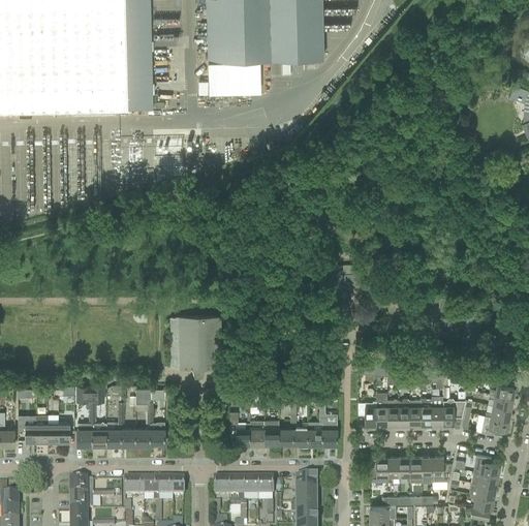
[(0,0),(0,114),(128,112),(128,111),(153,111),(150,0),(0,0)]
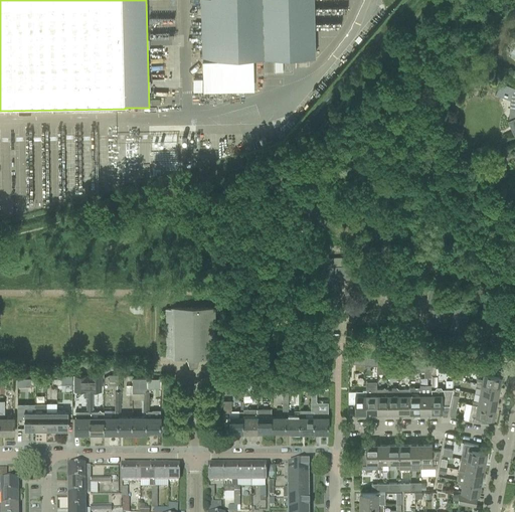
[(209,0),(201,0),(203,61),(243,60),(243,87),(253,87),(253,60),(315,59),(313,0),(209,0)]
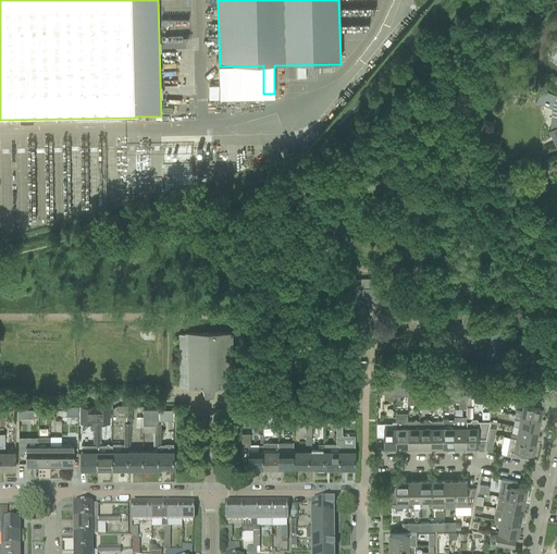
[(544,109),(544,108),(552,111),(549,133),(548,133),(556,148),(556,147),(556,98),(541,93),(535,106),(544,109)]
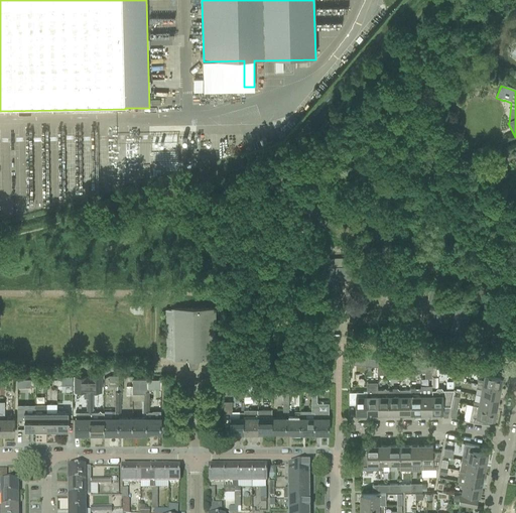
[(354,269),(327,269),(328,327),(339,327),(339,319),(338,283),(354,282),(354,269)]
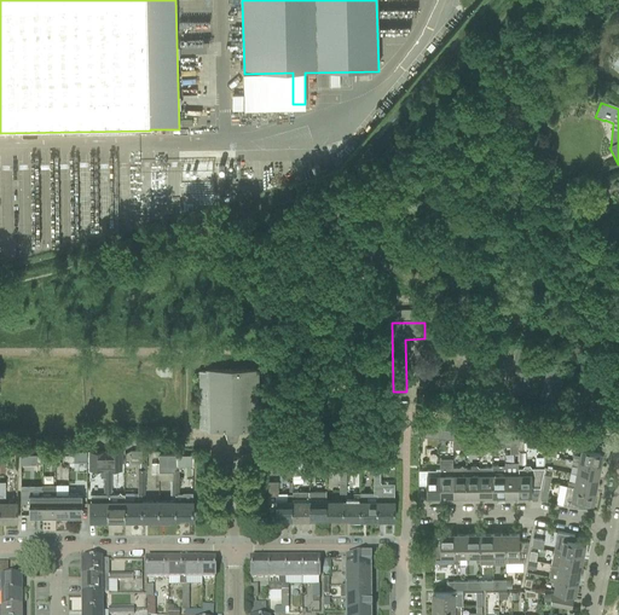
[(516,379),(514,379),(512,390),(534,395),(534,394),(541,395),(539,400),(557,404),(568,355),(550,352),(550,353),(518,346),(514,364),(525,366),(522,375),(515,372),(514,375),(516,376),(516,379)]
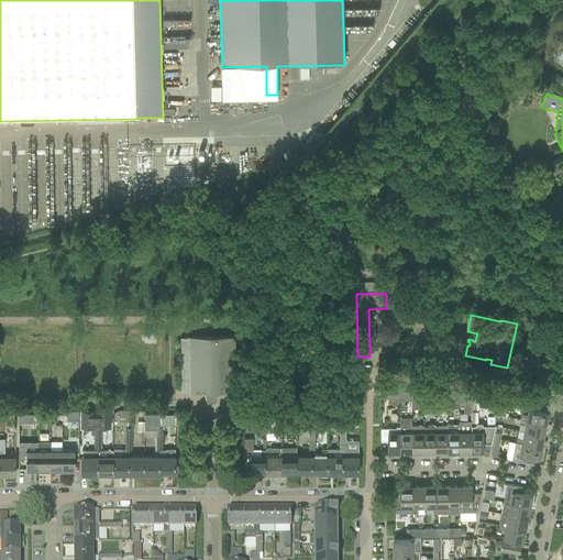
[(219,395),(234,395),(233,340),(188,340),(188,341),(181,341),(183,394),(189,394),(189,395),(203,395),(207,406),(216,406),(219,395)]
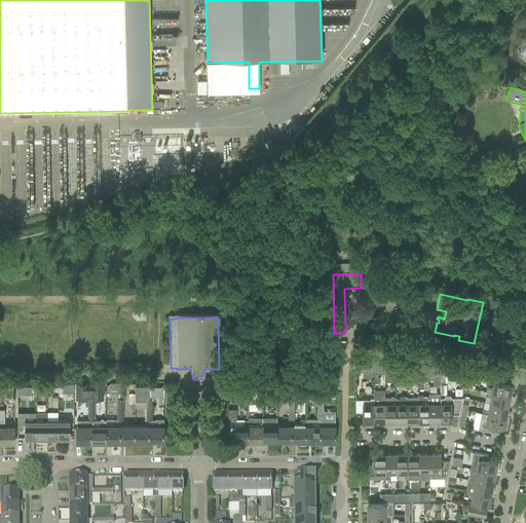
[(373,375),(373,367),(358,366),(357,367),(357,374),(373,375)]
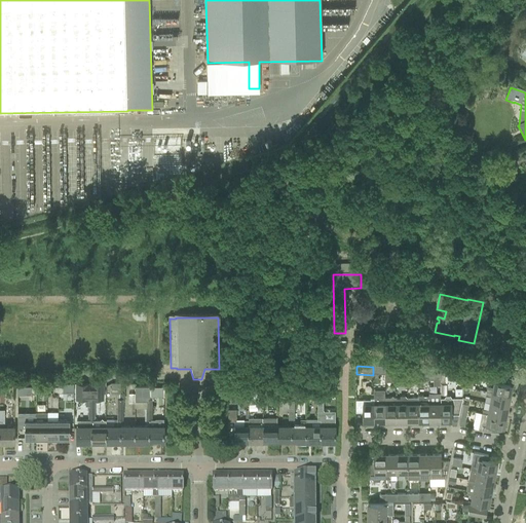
[(384,369),(373,367),(373,375),(384,377),(384,369)]
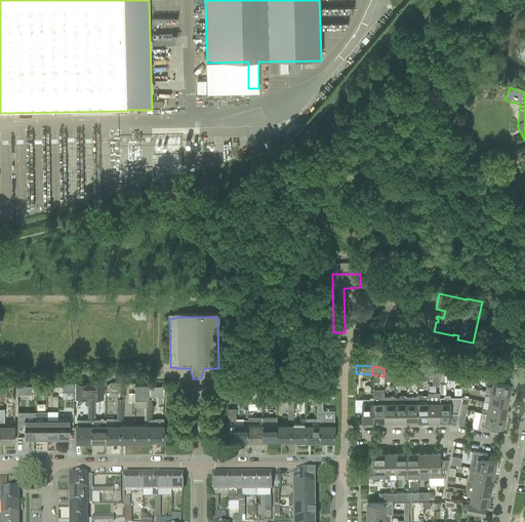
[(395,376),(395,369),(384,368),(384,376),(395,376)]
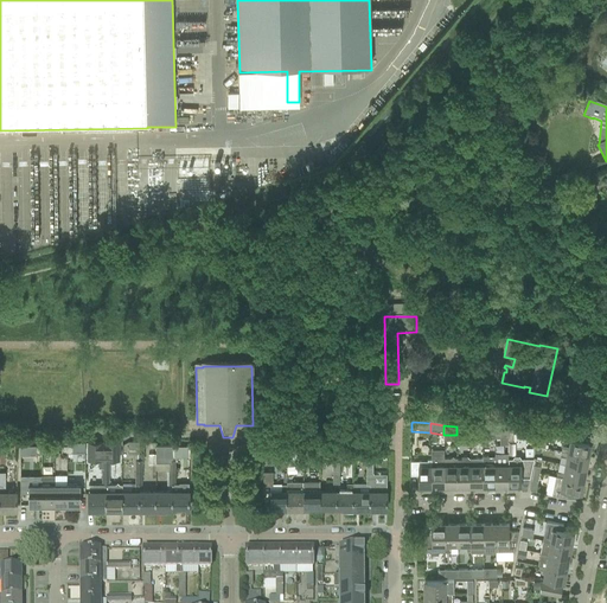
[(470,428),(457,427),(457,435),(457,436),(470,436),(470,428)]
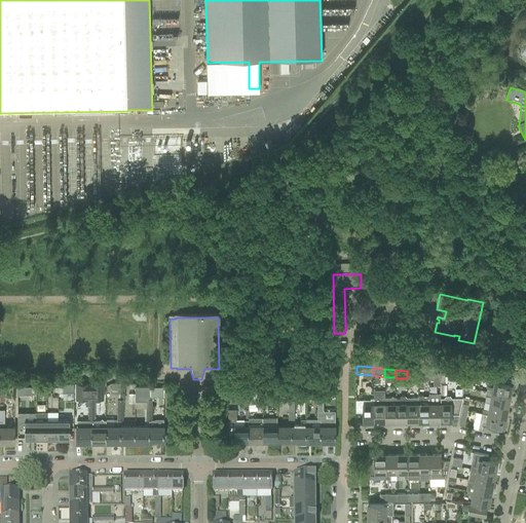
[(415,382),(415,372),(407,371),(407,378),(407,382),(415,382)]
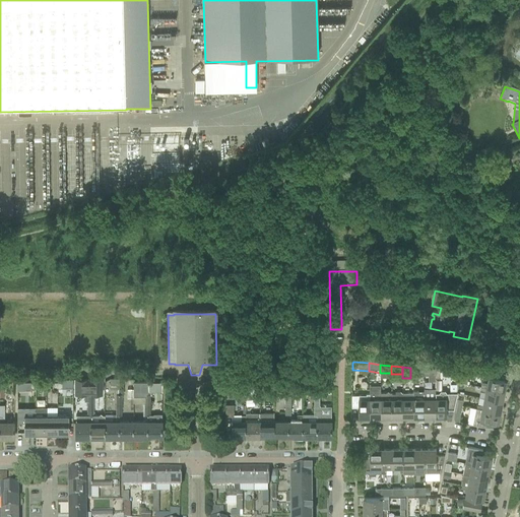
[(424,378),(424,369),(412,368),(413,378),(424,378)]
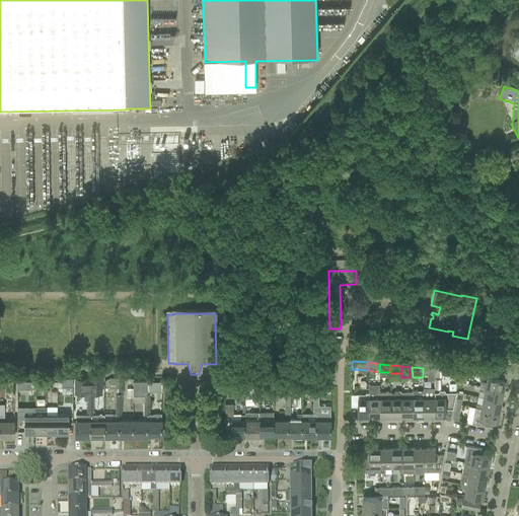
[(434,380),(434,369),(423,368),(423,377),(428,377),(428,383),(434,383),(434,380)]
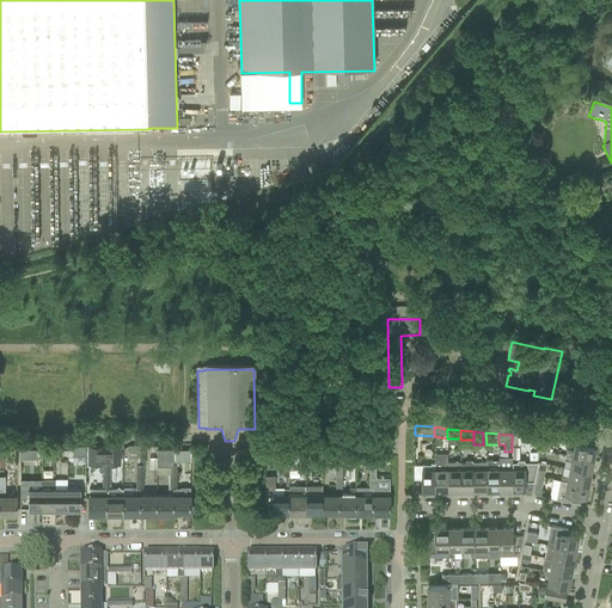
[(545,454),(550,454),(552,440),(543,438),(540,453),(545,454)]
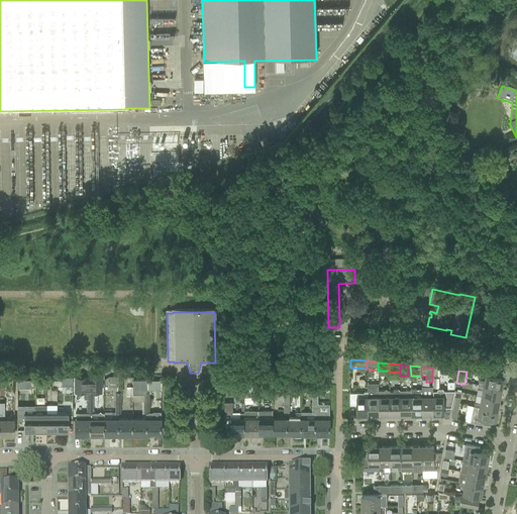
[(479,385),(478,388),(500,392),(503,381),(497,380),(498,375),(487,374),(487,378),(485,384),(479,383),(479,385)]
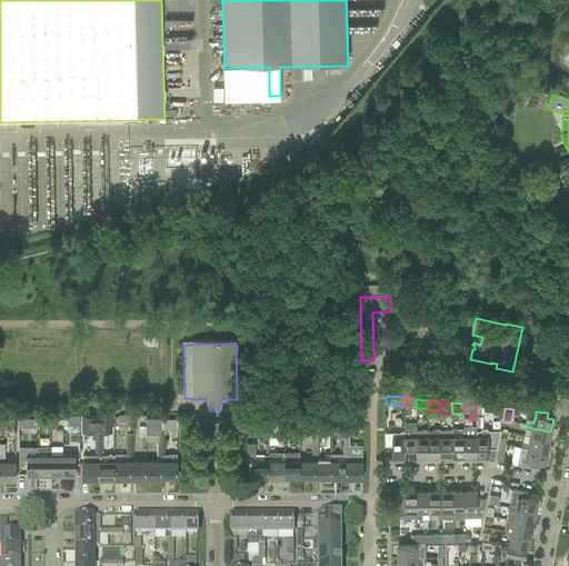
[(123,417),(121,428),(129,429),(132,419),(123,417)]
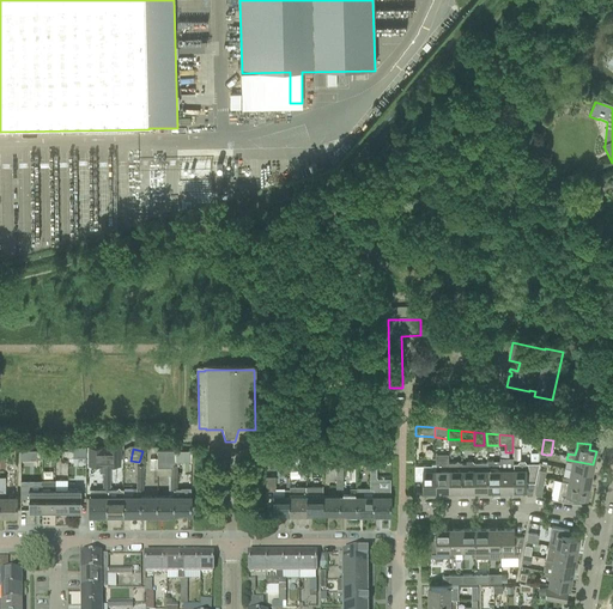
[(85,450),(76,450),(67,450),(67,454),(67,461),(73,461),(85,461),(85,450)]
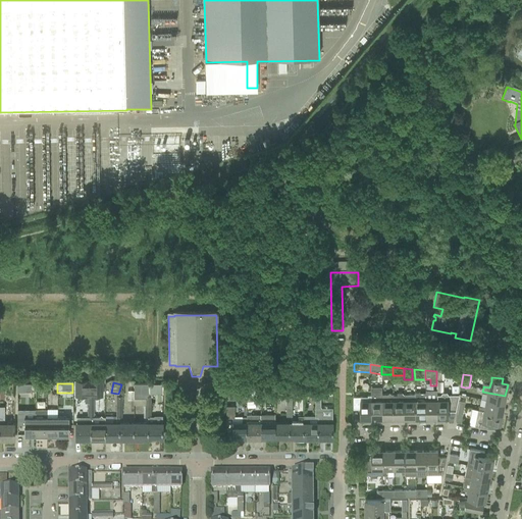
[(91,399),(91,383),(75,383),(75,399),(88,399),(88,408),(91,408),(91,411),(94,411),(94,399),(91,399)]
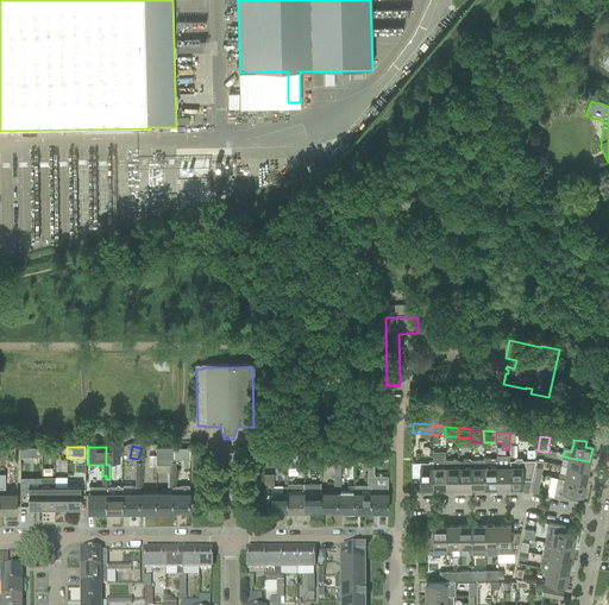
[(119,447),(106,447),(106,465),(110,465),(119,465),(119,447)]
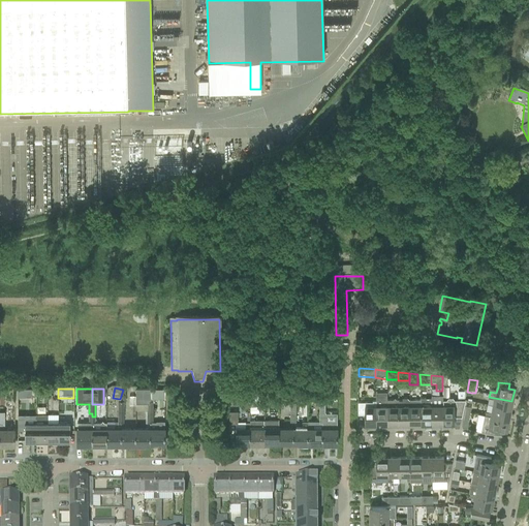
[(265,390),(265,394),(265,400),(279,400),(279,390),(265,390)]
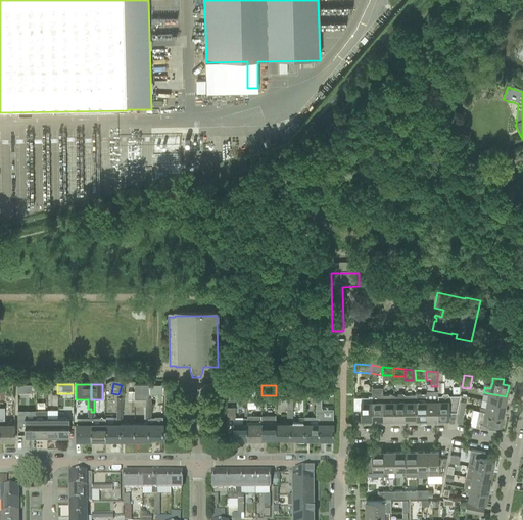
[(319,388),(319,394),(333,394),(333,385),(319,385),(319,388)]
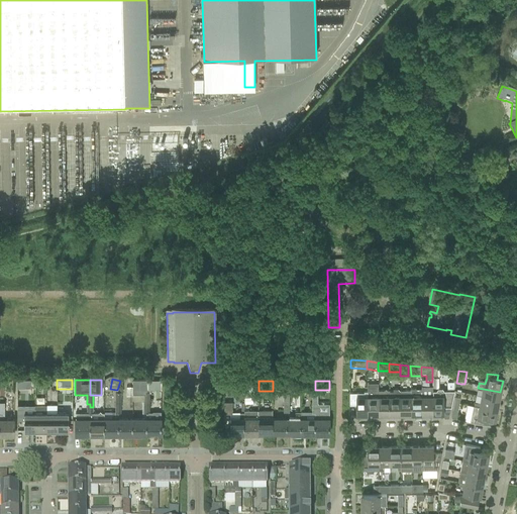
[(244,382),(230,382),(224,382),(224,392),(230,392),(230,388),(240,388),(240,391),(244,391),(244,387),(244,382)]
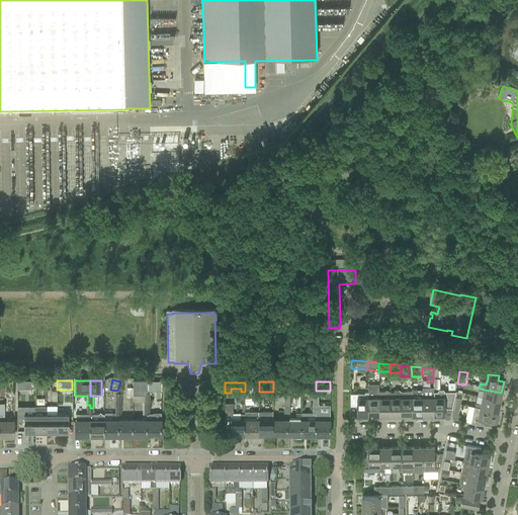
[(147,383),(133,383),(133,398),(144,399),(147,399),(147,396),(147,390),(147,383)]
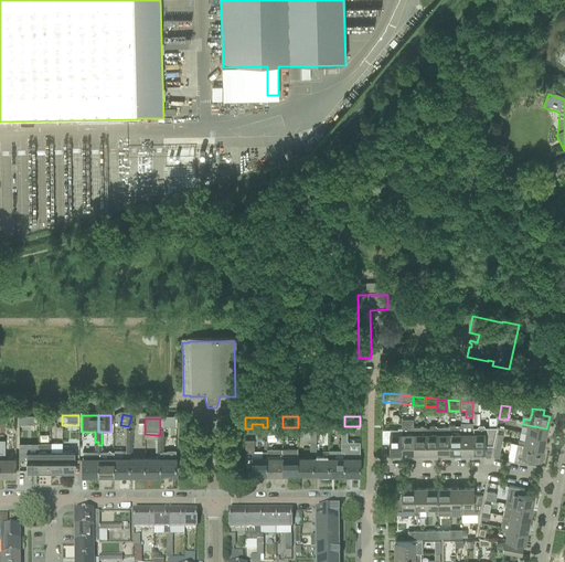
[(176,419),(160,419),(160,420),(161,424),(161,430),(176,430),(176,419)]
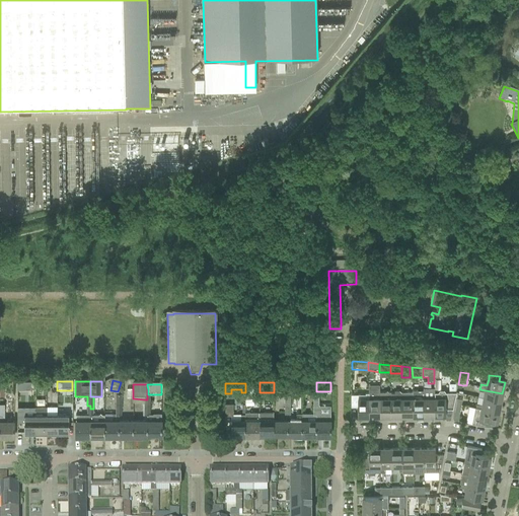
[(245,388),(245,392),(245,401),(250,401),(253,401),(253,397),(253,388),(245,388)]
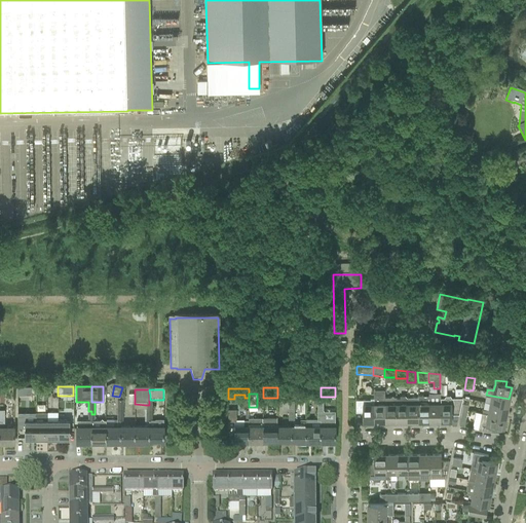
[(509,399),(486,395),(486,398),(492,400),(490,406),(506,409),(509,399)]
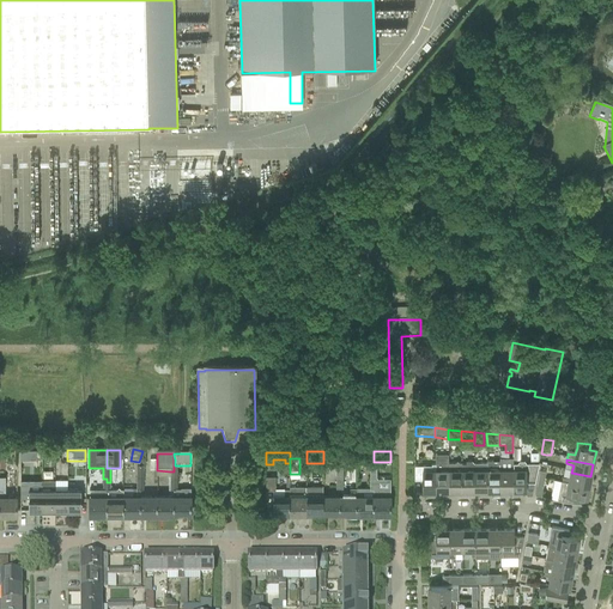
[(517,467),(513,467),(513,493),(527,493),(526,486),(535,486),(539,467),(526,467),(525,463),(519,464),(517,467)]
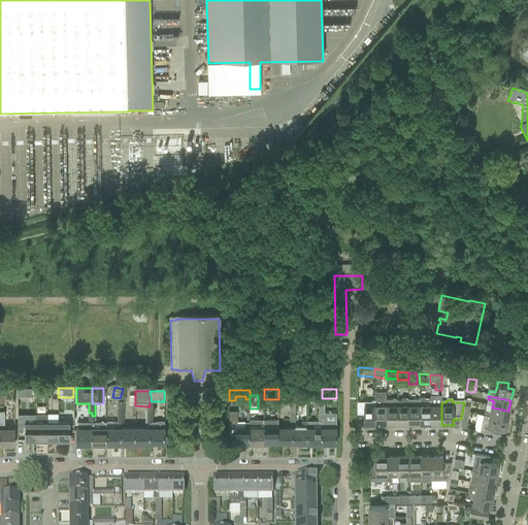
[(401,403),(397,403),(397,426),(408,426),(408,402),(406,400),(401,400),(401,403)]
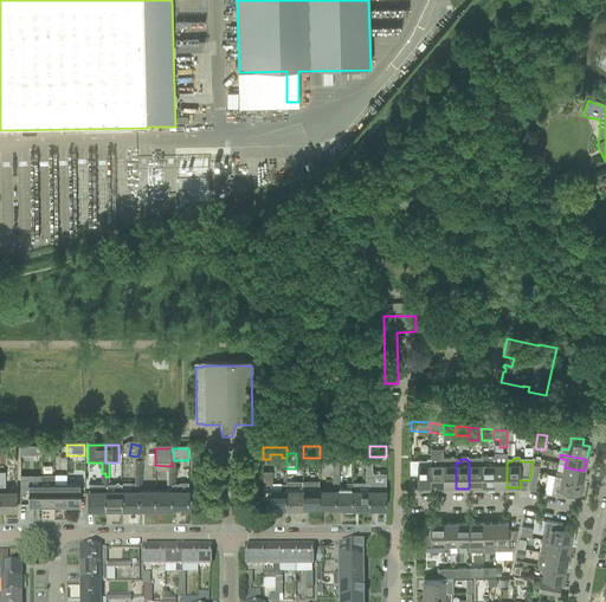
[(482,487),(482,459),(481,459),(481,461),(469,461),(469,489),(482,487)]
